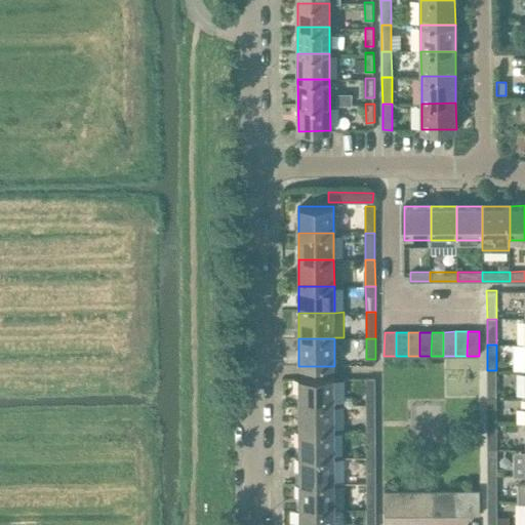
[(487,370),(487,397),(496,397),(496,370),(487,370)]
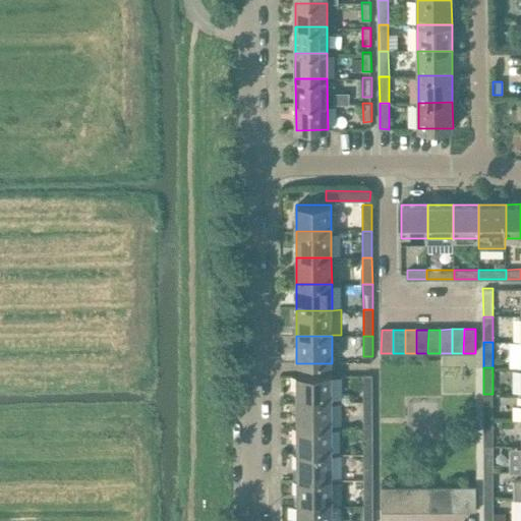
[(296,375),(296,402),(332,402),(332,374),(296,375)]
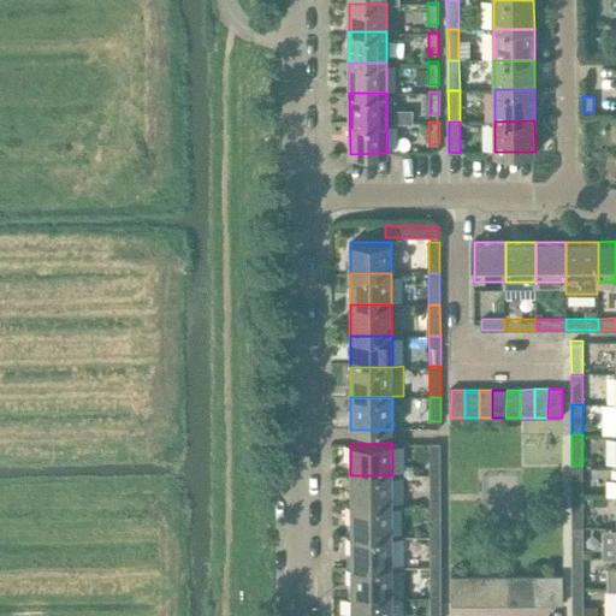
[(430,443),(430,475),(440,475),(440,443),(430,443)]
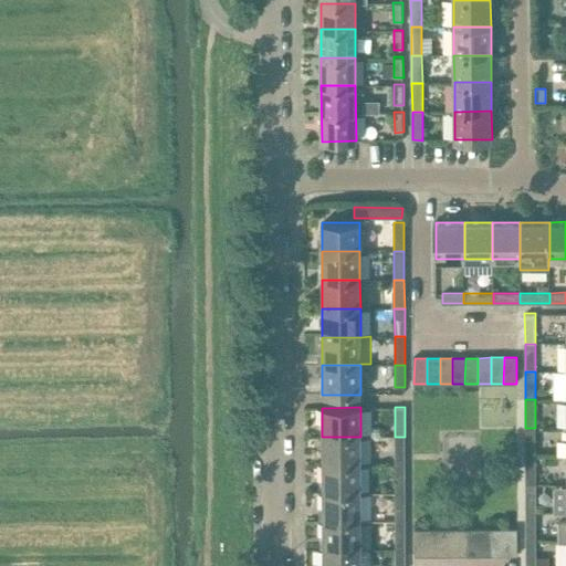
[(525,428),(525,457),(535,457),(535,428),(525,428)]
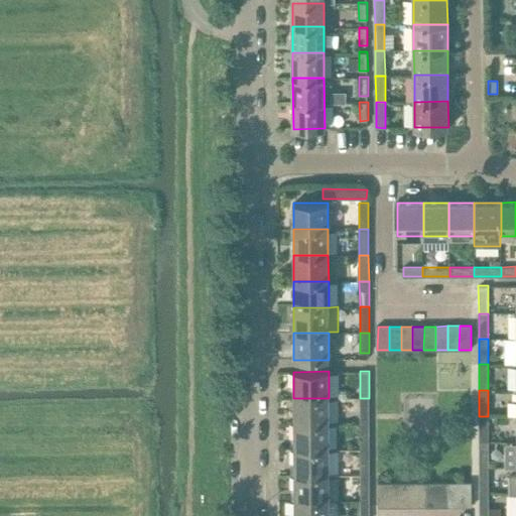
[(293,398),(293,424),(329,424),(329,398),(293,398)]
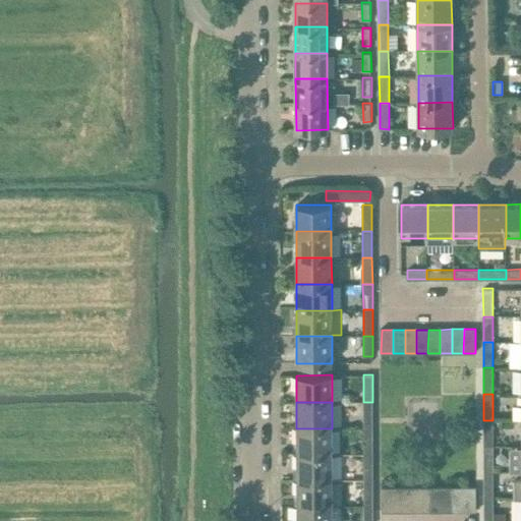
[(363,402),(363,428),(372,428),(372,402),(363,402)]
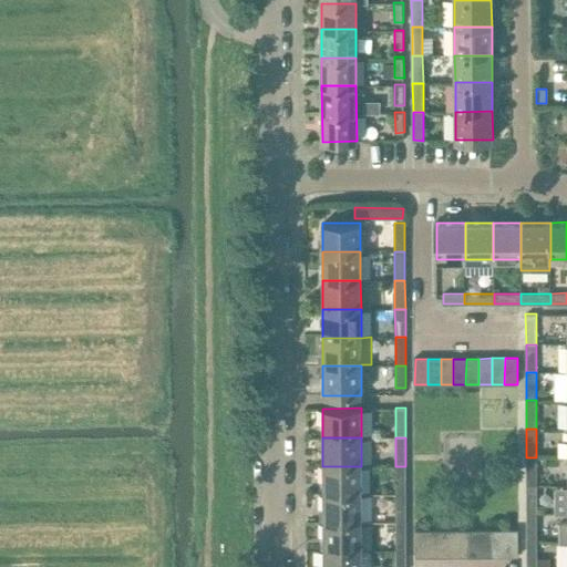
[(526,457),(526,486),(537,486),(536,457),(526,457)]
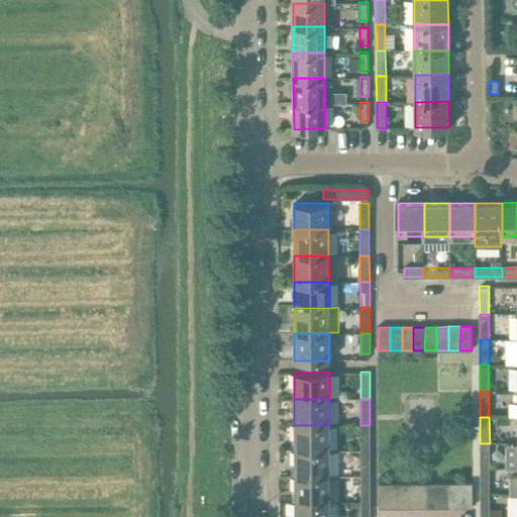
[(294,425),(294,450),(330,450),(329,425),(294,425)]
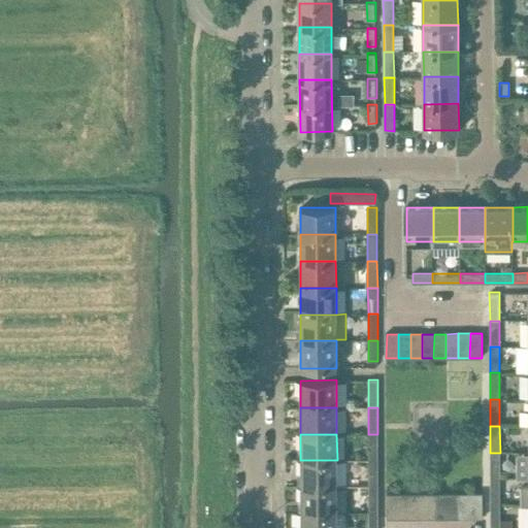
[(368,434),(368,459),(377,459),(377,434),(368,434)]
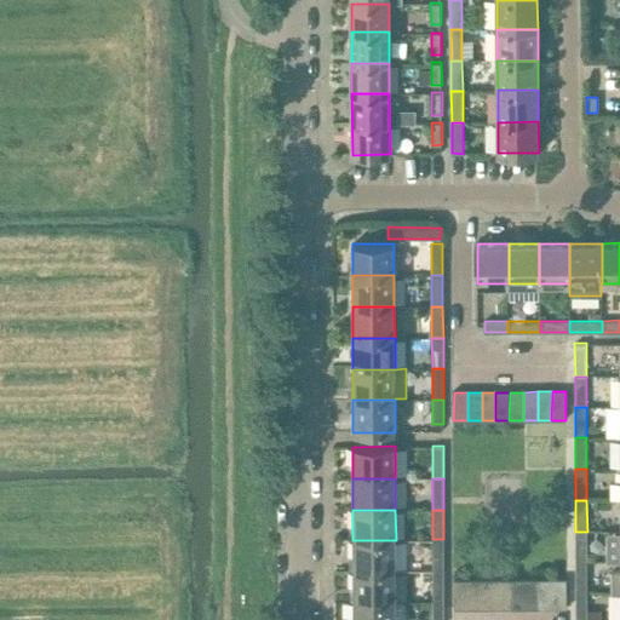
[(575,532),(577,561),(587,561),(587,532),(575,532)]
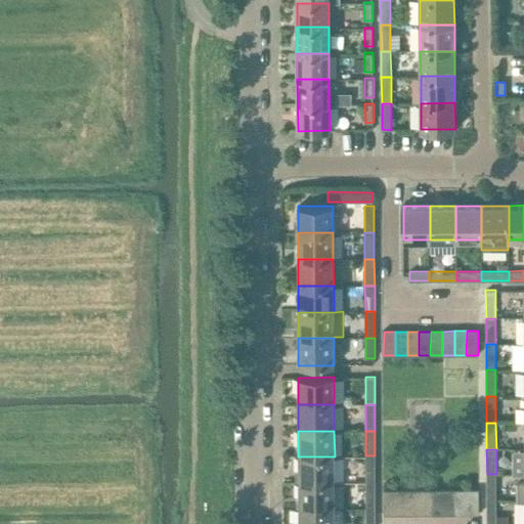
[(375,455),(365,455),(365,457),(365,468),(365,482),(365,483),(376,483),(376,482),(375,455)]
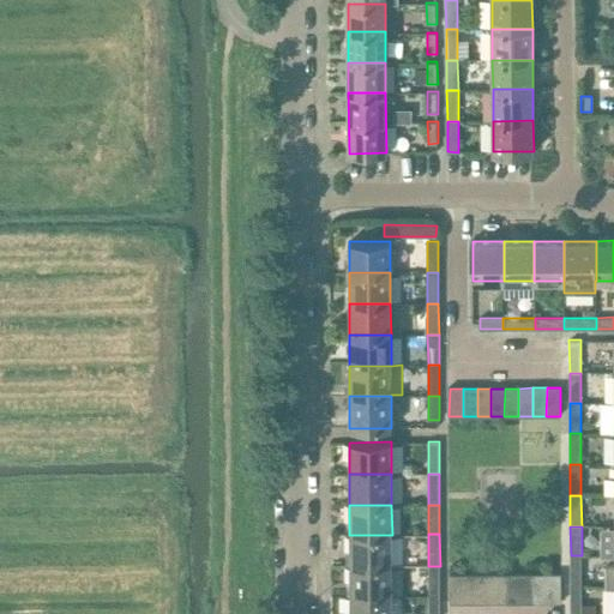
[(349,535),(349,566),(392,566),(392,535),(349,535)]
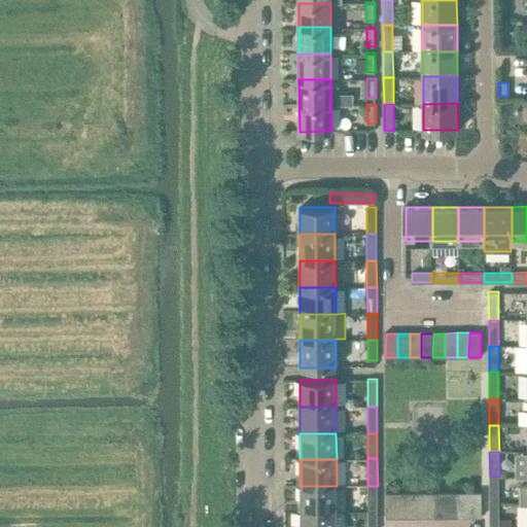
[(490,477),(490,503),(499,503),(499,477),(490,477)]
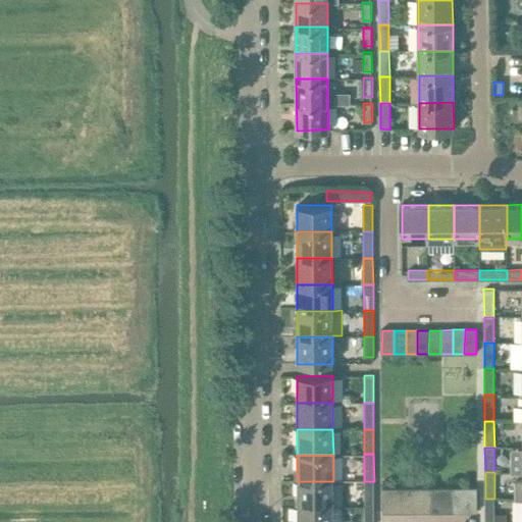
[(297,481),(297,508),(333,507),(333,481),(297,481)]
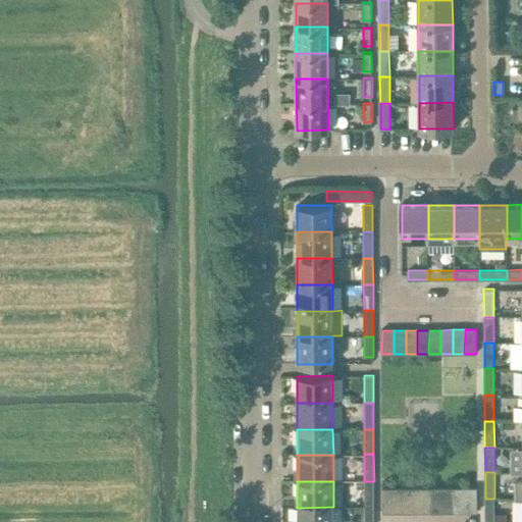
[(374,481),(364,481),(364,507),(374,507),(374,481)]
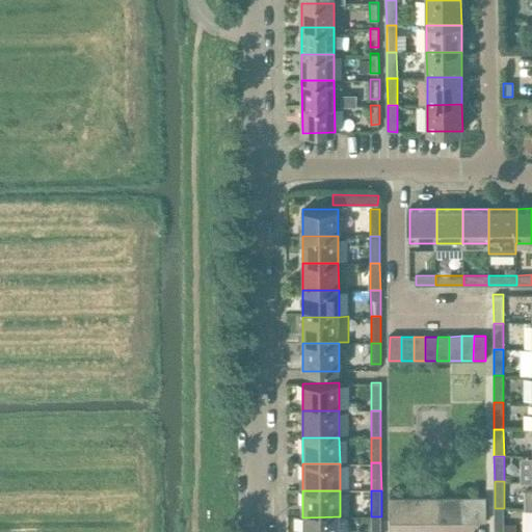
[(391,498),(391,522),(403,522),(403,498),(391,498)]
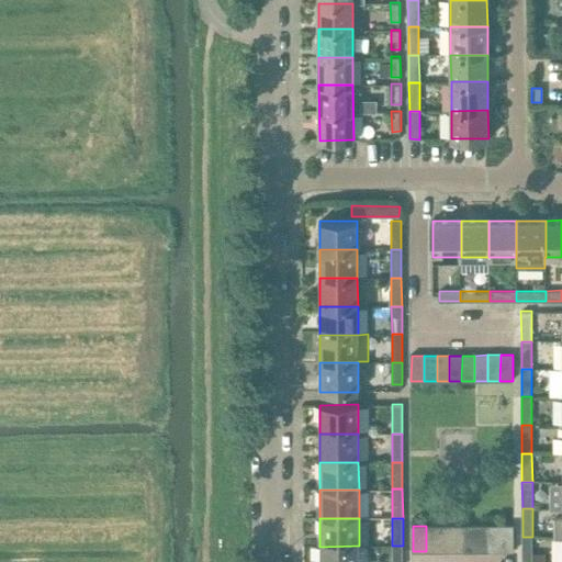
[(426,526),(426,551),(438,551),(439,526),(426,526)]
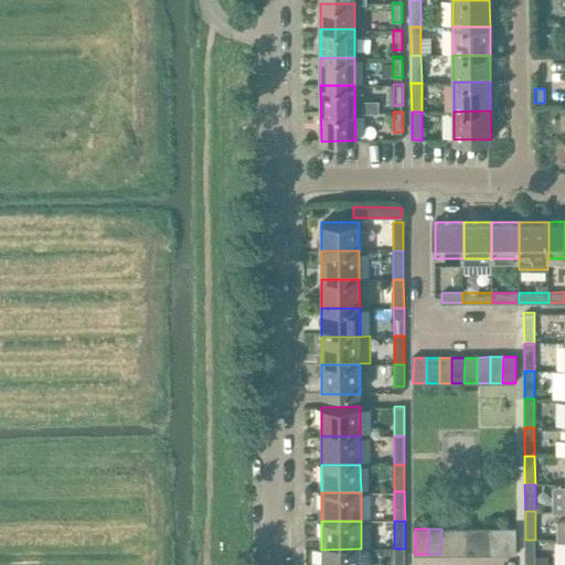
[(441,529),(440,554),(452,554),(452,529),(441,529)]
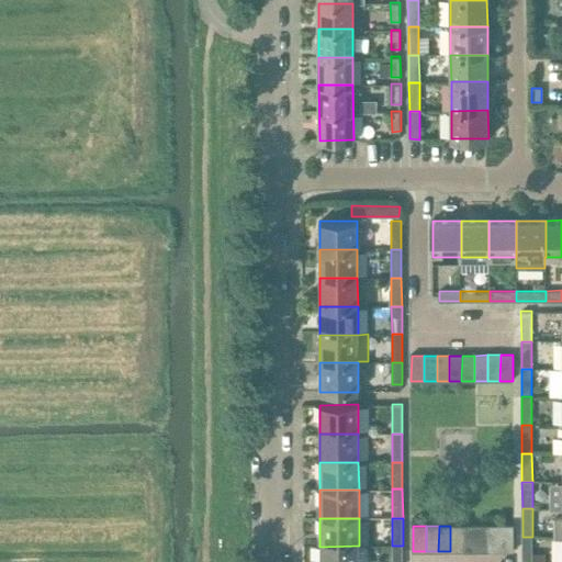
[(450,526),(450,551),(463,551),(463,526),(450,526)]
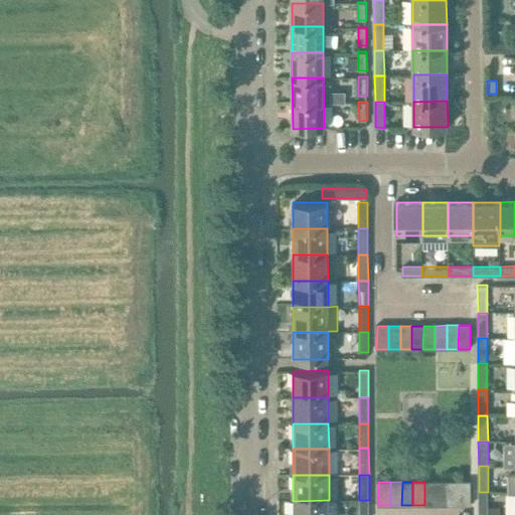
[(424,482),(424,505),(436,505),(436,482),(424,482)]
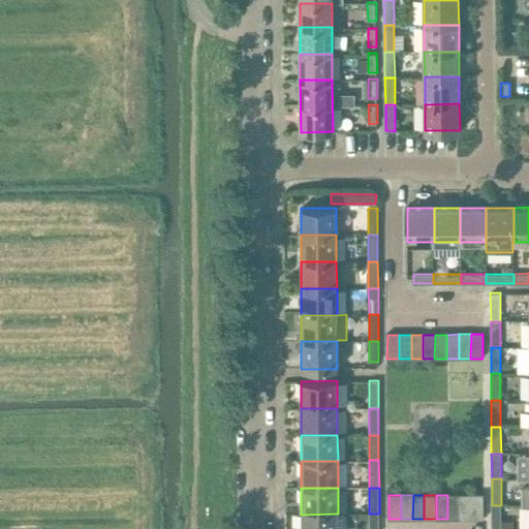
[(447,495),(447,519),(459,519),(459,495),(447,495)]
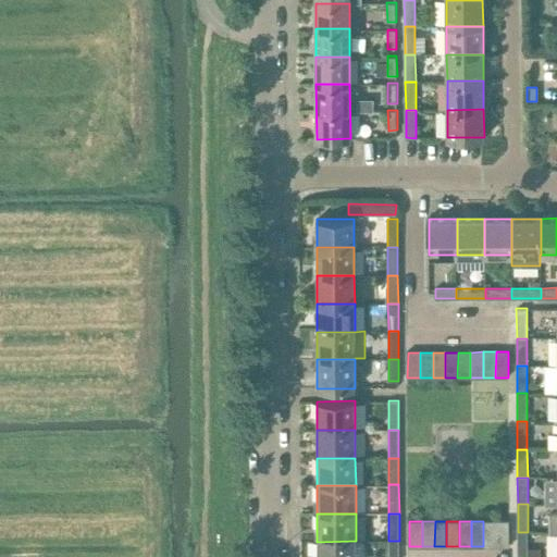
[(483,521),(483,546),(496,546),(496,521),(483,521)]
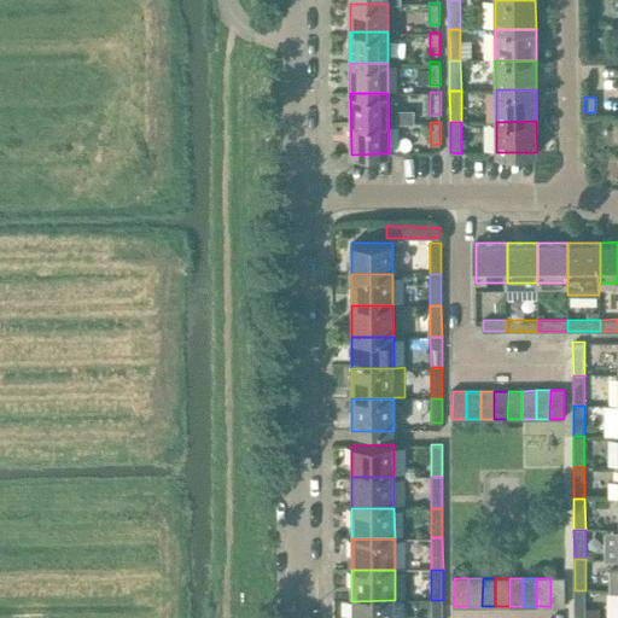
[(551,578),(551,606),(565,606),(564,578),(551,578)]
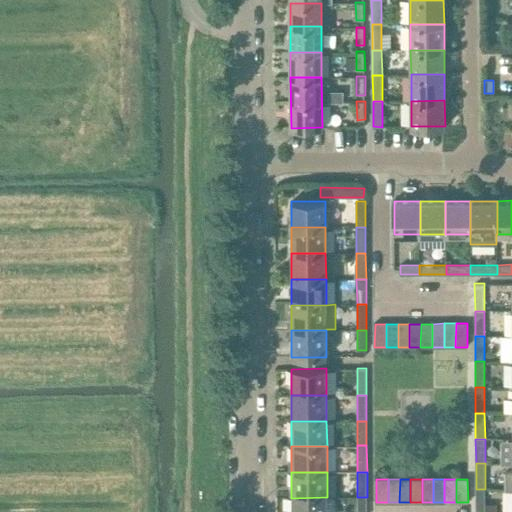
[(476,489),(475,511),(484,511),(485,505),(485,504),(485,489),(476,489)]
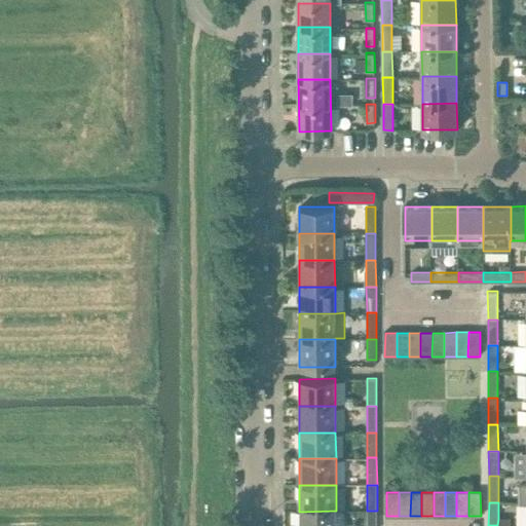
[(299,512),(298,525),(335,525),(336,511),(299,512)]
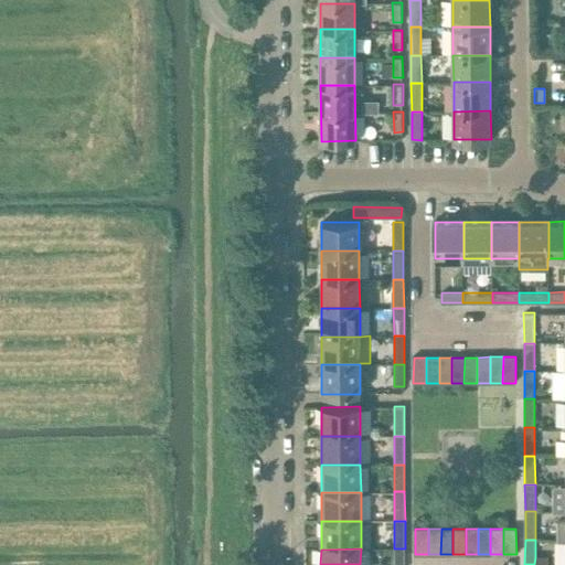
[(394,564),(404,564),(405,548),(394,548),(394,564)]
